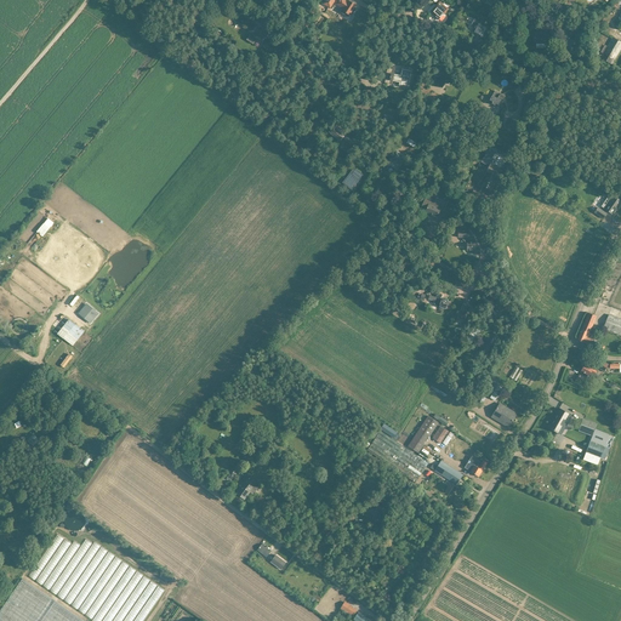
[(343,0),(340,0),(337,5),(343,9),(341,12),(346,16),(347,13),(349,15),(351,13),(353,15),(355,10),(354,10),(355,9),(354,7),(355,6),(355,5),(353,4),(348,1),(347,3),(343,0)]
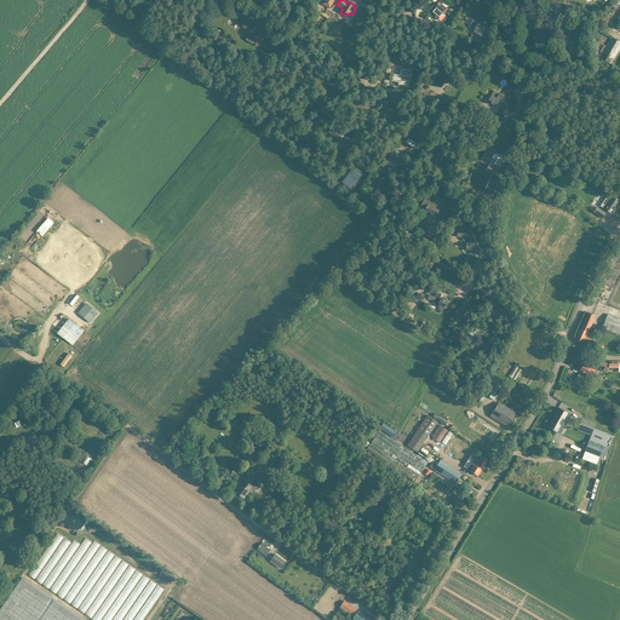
[(438,19),(448,9),(440,1),(434,7),(435,9),(431,13),(438,19)]
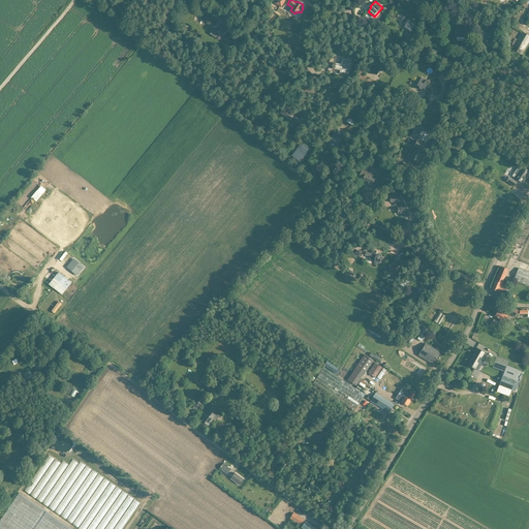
[(214,14),(224,22),(229,14),(218,8),(214,14)]
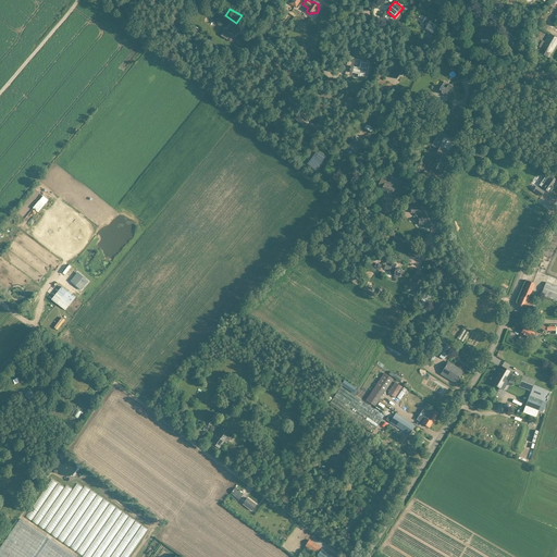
[(556,9),(555,9),(547,26),(555,29),(556,25),(556,24),(556,9)]
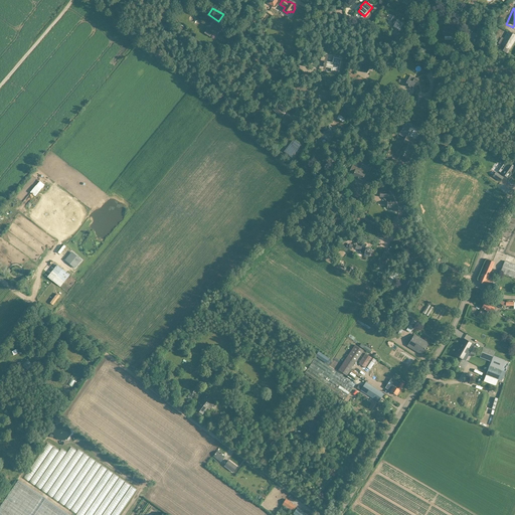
[(396,17),(393,16),(390,21),(393,23),(391,26),(398,29),(398,30),(401,32),(405,23),(403,21),(402,22),(395,19),(396,17)]
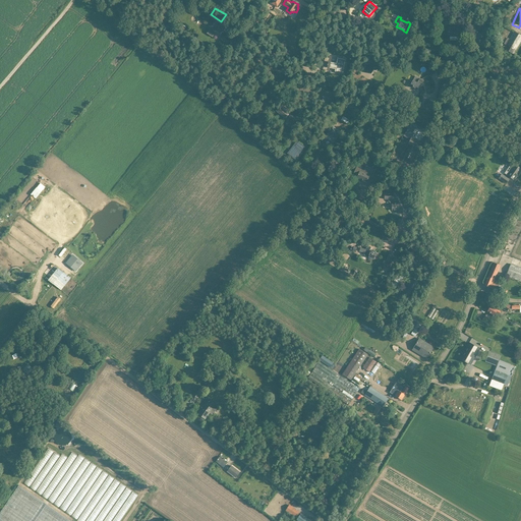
[(210,30),(207,34),(213,38),(215,34),(219,37),(222,32),(223,30),(224,31),(226,29),(222,26),(220,30),(216,27),(213,32),(210,30)]
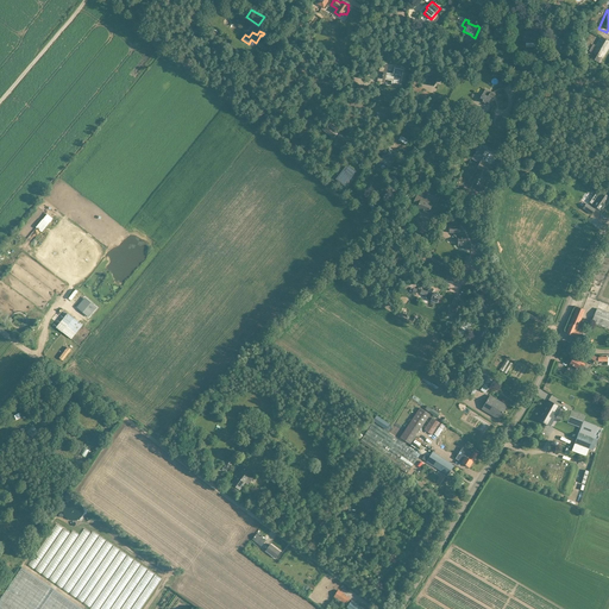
[(534,44),(538,44),(538,35),(537,35),(537,32),(525,32),(526,43),(534,43),(534,44)]
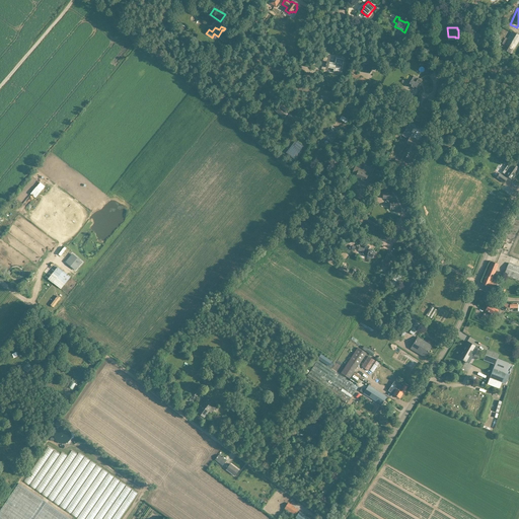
[(473,29),(472,44),(482,45),(483,29),(473,29)]
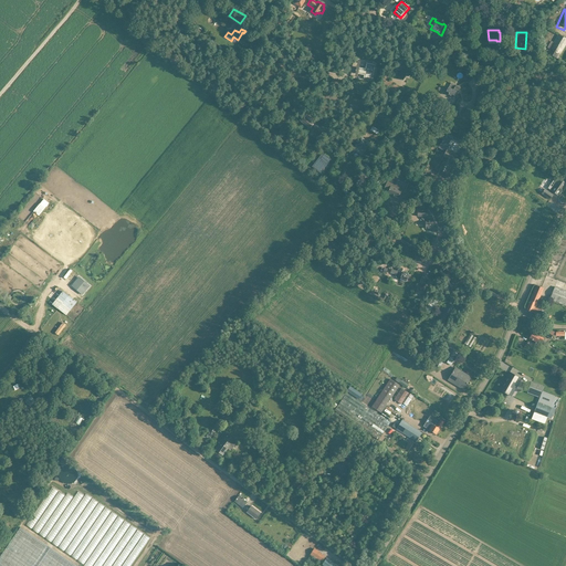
[(549,54),(557,59),(565,43),(565,38),(557,34),(553,42),(551,41),(547,48),(552,50),(549,54)]
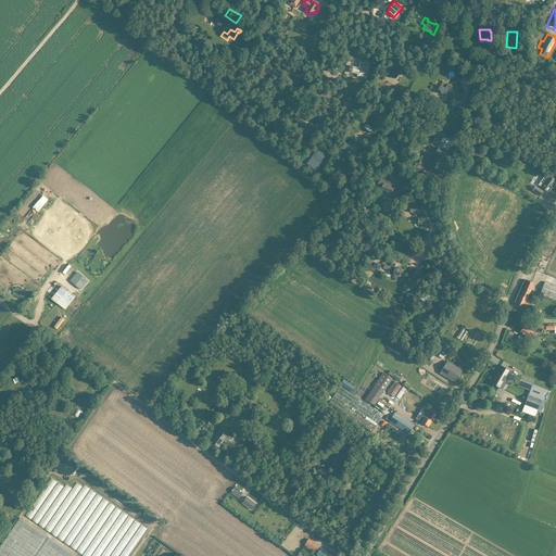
[(358,74),(357,77),(366,78),(367,71),(368,63),(361,62),(359,67),(353,66),(354,61),(352,60),(349,75),(351,76),(352,73),(358,74)]
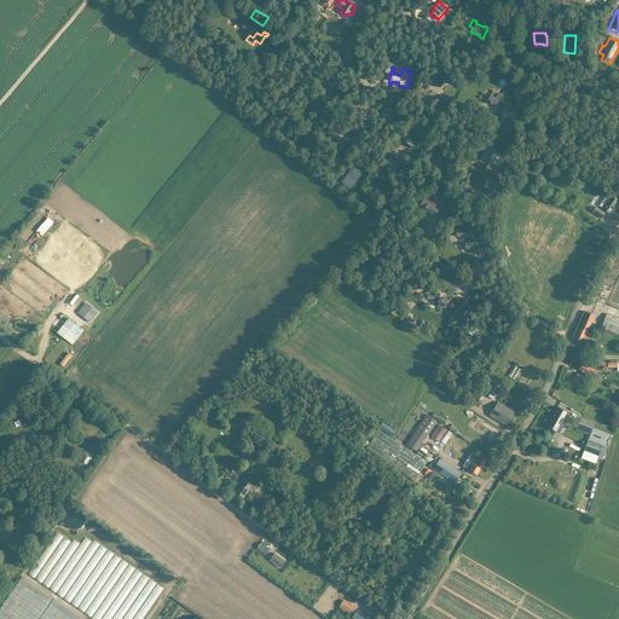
[(243,85),(244,85),(249,88),(255,81),(250,77),(249,76),(243,85)]
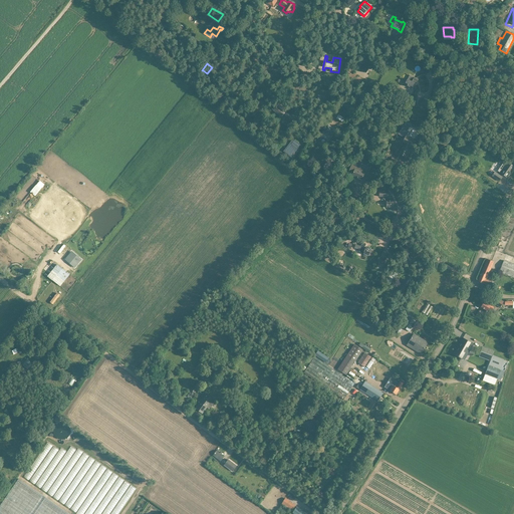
[(368,68),(371,69),(372,65),(369,64),(368,65),(363,63),(360,70),(366,73),(368,68)]
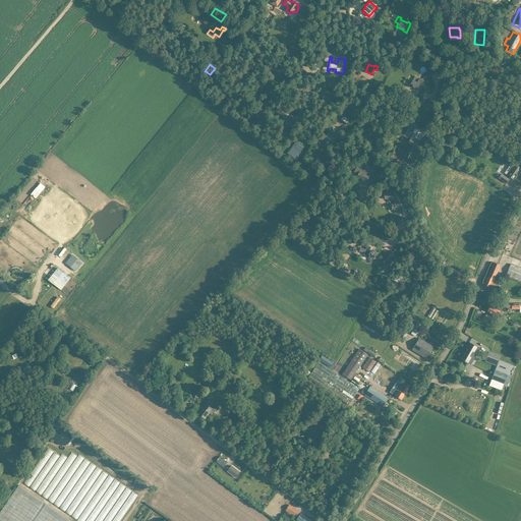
[(273,76),(279,82),(284,77),(278,71),(273,76)]
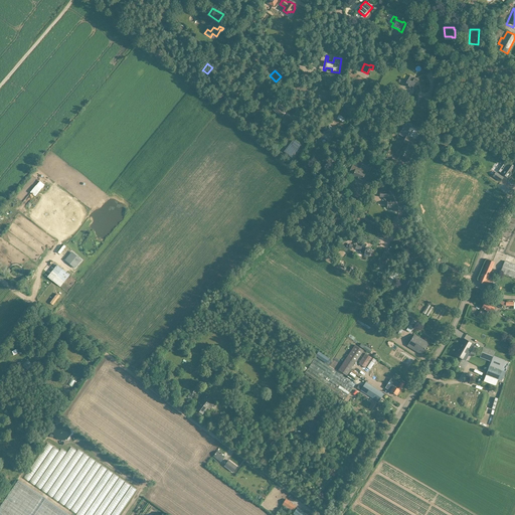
[(410,75),(405,84),(412,89),(416,81),(416,82),(418,79),(410,75)]
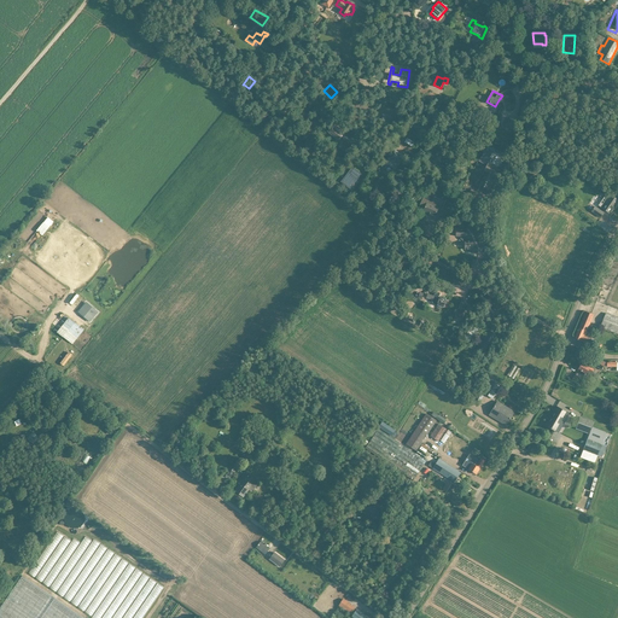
[(389,121),(384,132),(388,133),(389,130),(391,130),(392,128),(390,128),(392,123),(394,123),(396,120),(391,116),(389,121)]
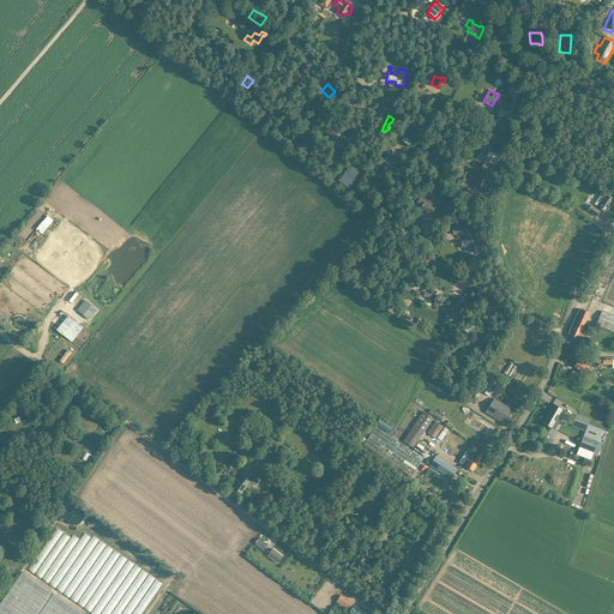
[(499,125),(506,128),(510,120),(503,116),(499,125)]
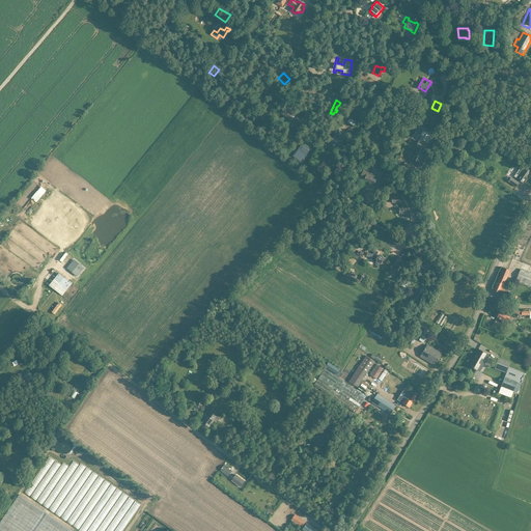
[(285,114),(290,118),(291,117),(292,119),(288,123),(292,127),(296,123),(300,127),(302,123),(297,119),(299,118),(295,115),(294,116),(292,115),(287,111),(285,114)]
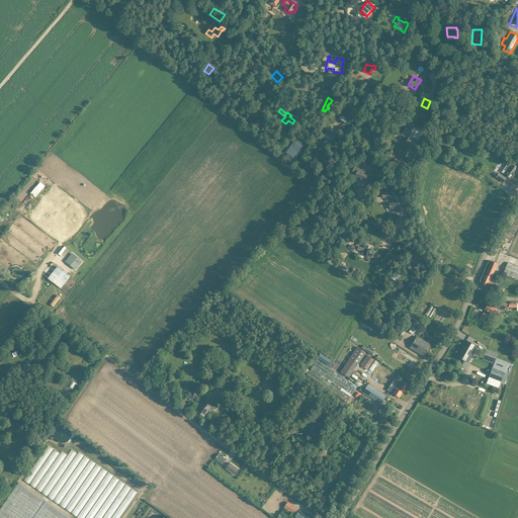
[(324,137),(331,142),(338,132),(331,126),(324,137)]
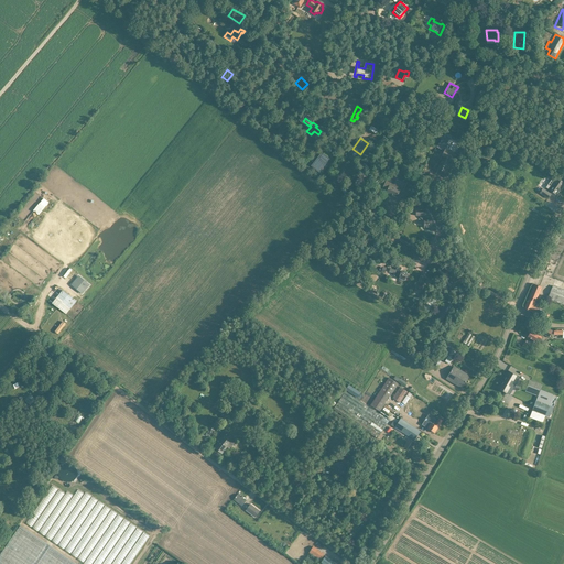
[(389,144),(391,148),(393,147),(396,153),(400,151),(398,148),(401,147),(399,143),(397,144),(396,141),(389,144)]
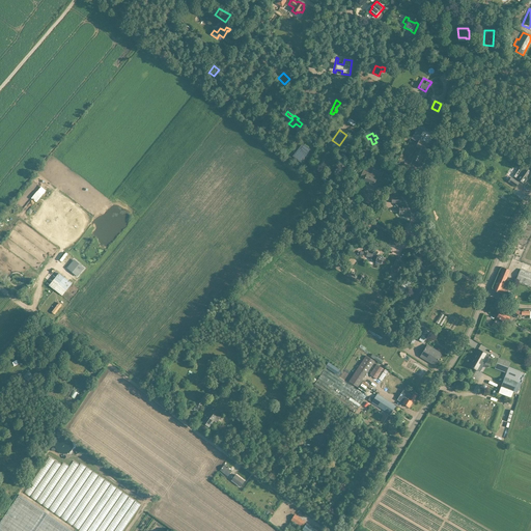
[(424,154),(422,152),(423,150),(424,150),(427,145),(419,140),(416,146),(419,148),(418,150),(417,149),(412,159),(419,163),(424,154)]
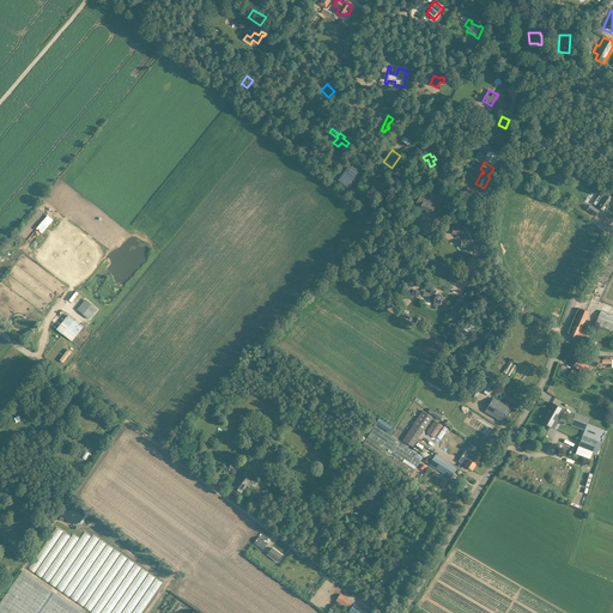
[(350,165),(338,180),(347,187),(358,173),(350,165)]
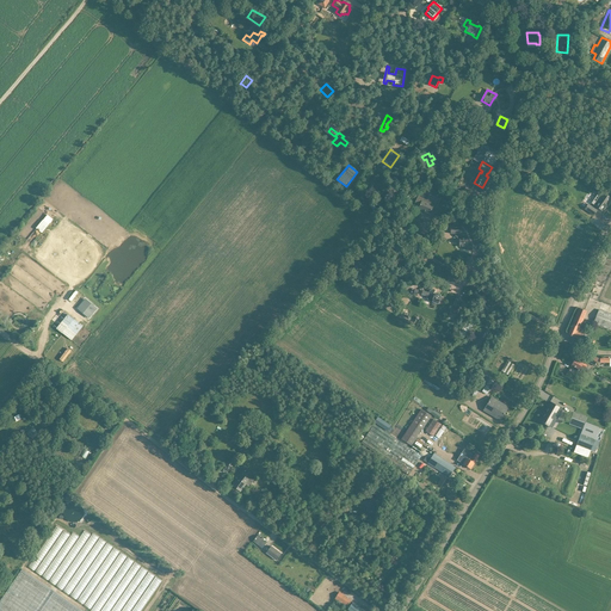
[(387,176),(382,173),(374,187),(383,193),(392,178),(388,177),(390,173),(389,172),(387,176)]
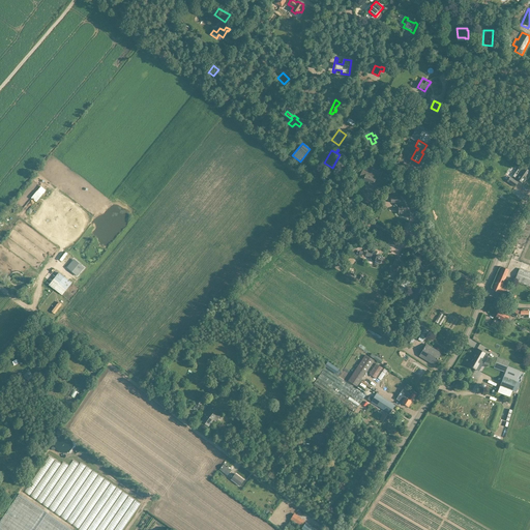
[(369,172),(370,170),(364,167),(359,177),(363,179),(362,181),(366,182),(366,183),(370,184),(373,185),(375,183),(377,184),(376,184),(381,186),(387,174),(382,172),(379,179),(377,178),(378,176),(369,172)]
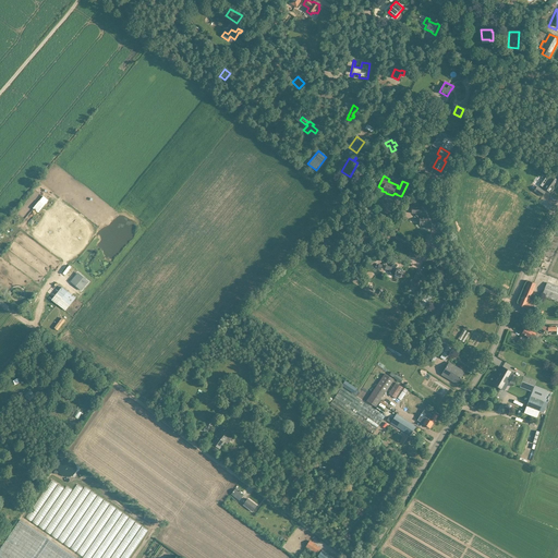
[(557,182),(557,180),(555,179),(550,176),(541,190),(537,186),(534,191),(538,193),(543,196),(545,192),(546,190),(550,193),(556,184),(557,185),(557,182)]
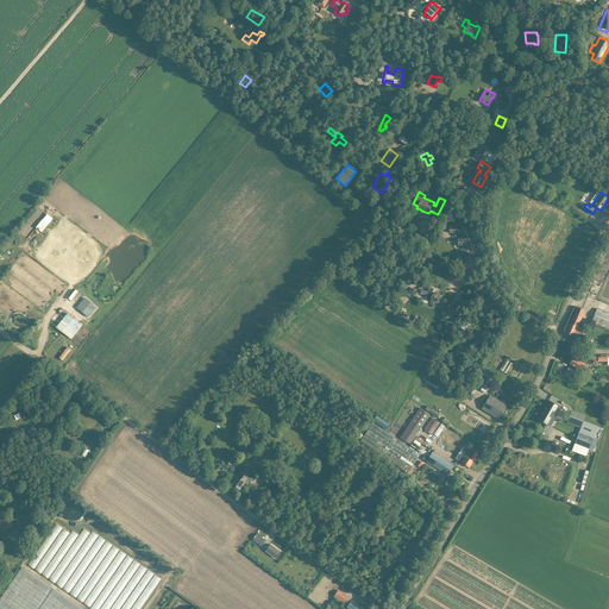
[(49,215),(38,228),(44,233),(55,221),(49,215)]
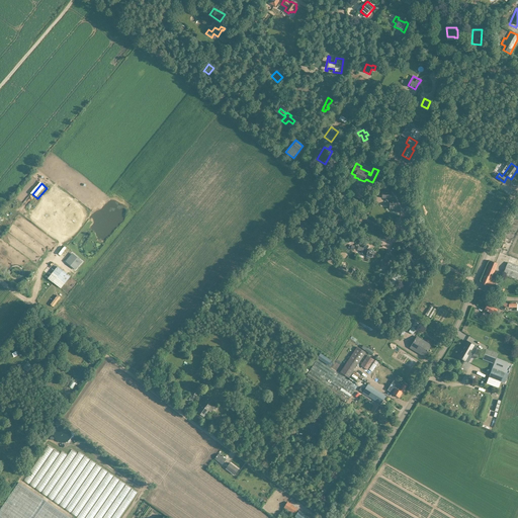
[(390,202),(390,204),(390,209),(397,209),(397,207),(398,207),(398,204),(397,203),(397,202),(395,202),(395,201),(394,201),(393,201),(393,202),(392,202),(392,192),(386,192),(382,192),(382,198),(385,198),(385,200),(389,202),(390,202)]
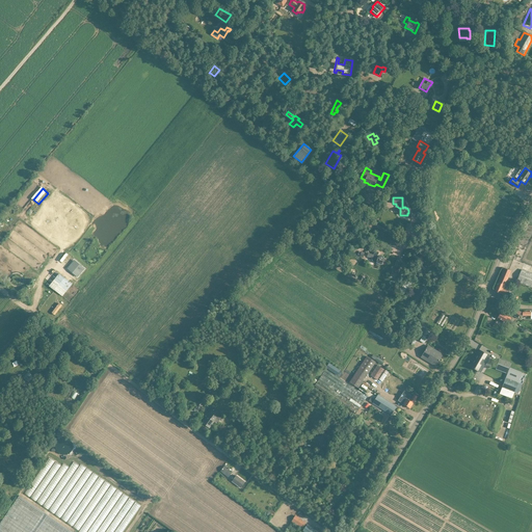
[(309,229),(308,236),(314,237),(314,236),(321,237),(321,231),(322,229),(323,229),(323,217),(315,217),(315,222),(317,222),(317,231),(315,231),(315,229),(309,229)]
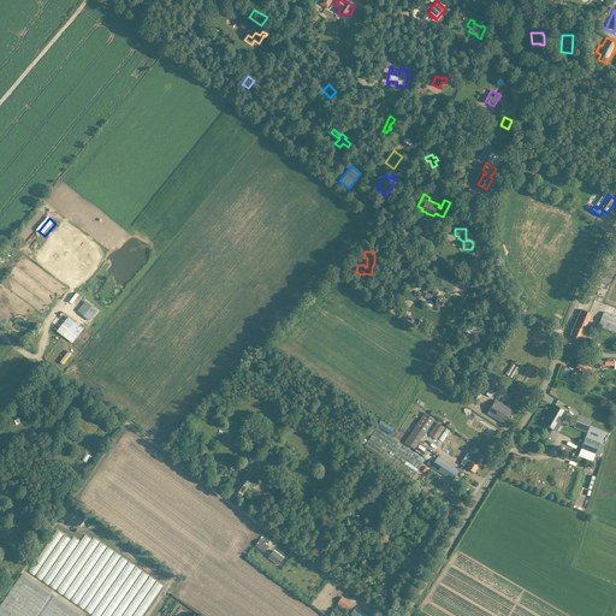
[(426,292),(425,296),(431,298),(431,301),(432,303),(443,306),(445,298),(444,298),(444,297),(443,297),(443,296),(442,297),(439,297),(437,296),(438,295),(438,294),(438,291),(433,291),(432,295),(426,292)]
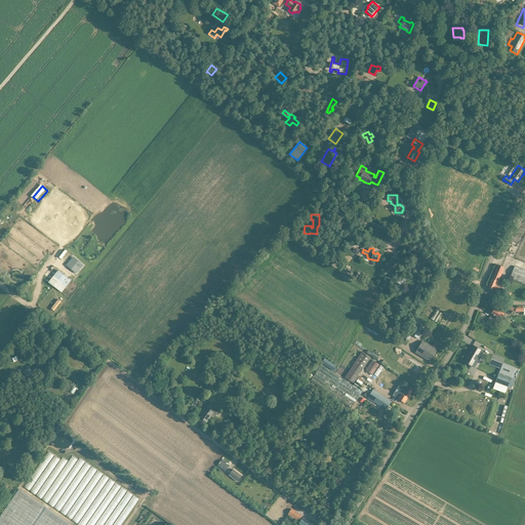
[(40,256),(38,258),(44,266),(46,264),(40,256)]
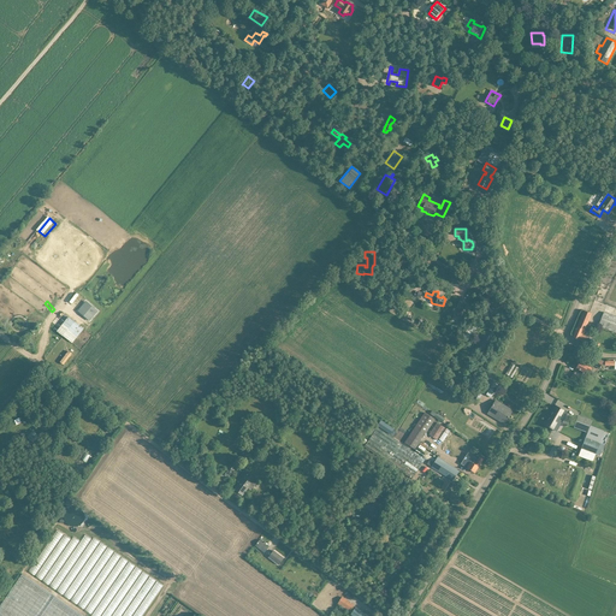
[(86,301),(77,311),(89,321),(98,311),(86,301)]
